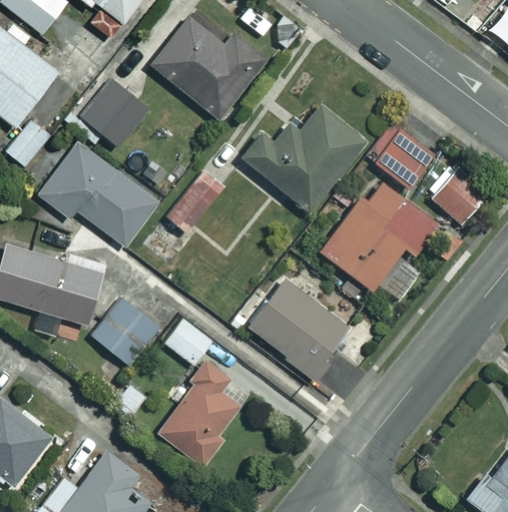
[(68,2),(66,0),(2,0),(1,2),(43,34),(68,2)]
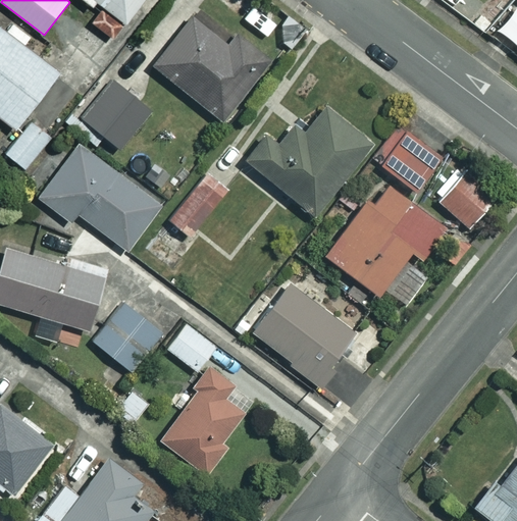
[(80,0),(94,10),(99,3),(105,7),(92,25),(113,41),(142,0),(80,0)]
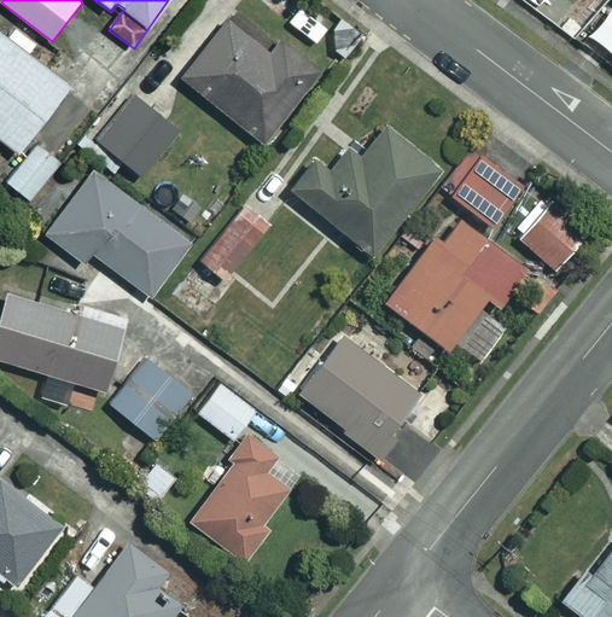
[(35,42),(7,23),(0,33),(0,138),(21,153),(68,87),(25,56),(35,42)]
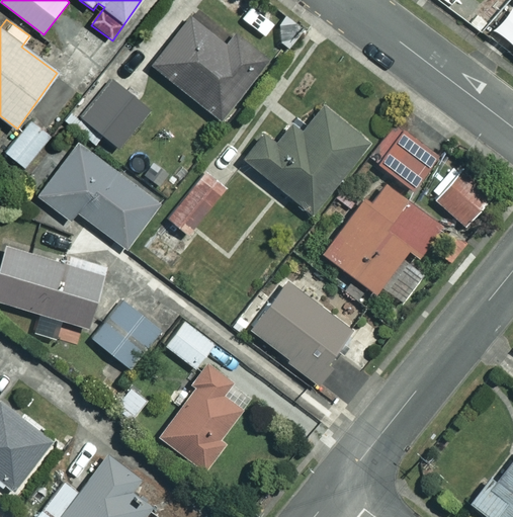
[(227,47),(191,20),(154,70),(223,121),(270,58),(238,33),(227,47)]
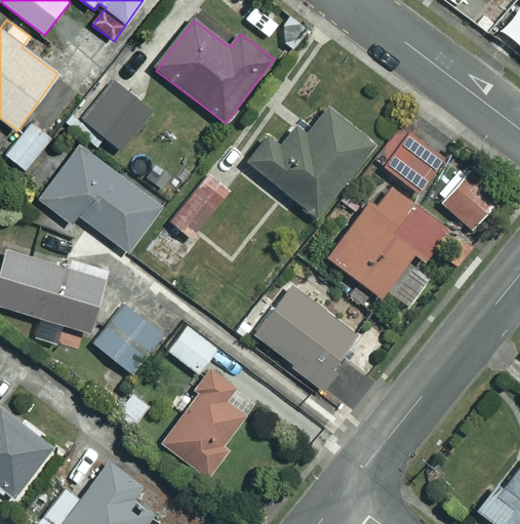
[(154,117),(116,84),(85,120),(122,153),(154,117)]
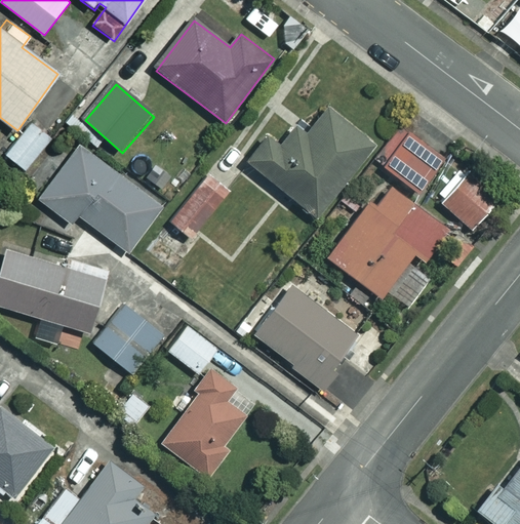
[(375,144),(327,107),(306,134),(297,128),(286,143),(272,131),(246,164),(319,218),(375,144)]
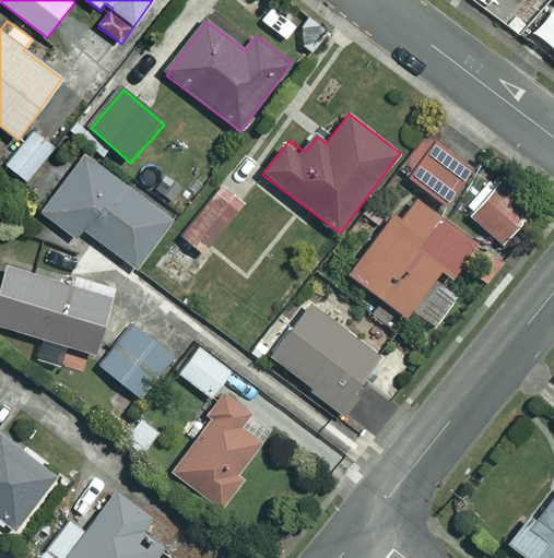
[(57,146),(36,128),(6,164),(26,181),(57,146)]
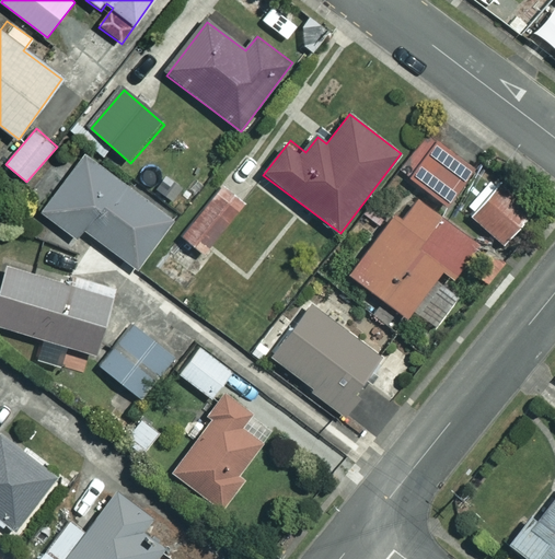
[(474,175),(429,139),(403,172),(448,208),(474,175)]
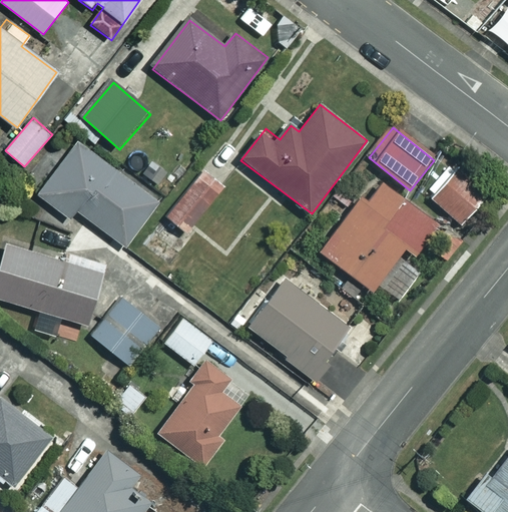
[(158,200),(74,143),(37,197),(69,219),(76,210),(127,245),(158,200)]
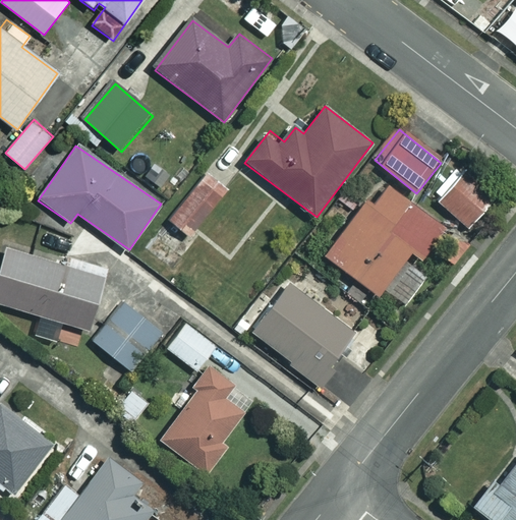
[(224,189),(203,174),(169,222),(190,237),(224,189)]
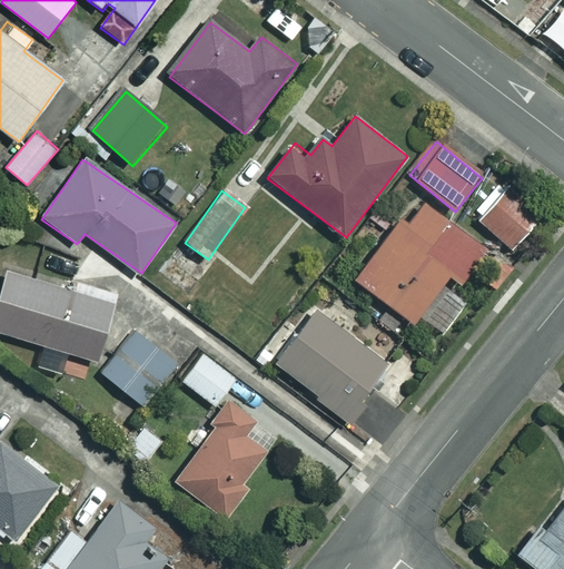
[(540,219),(508,192),(481,223),(513,249),(540,219)]
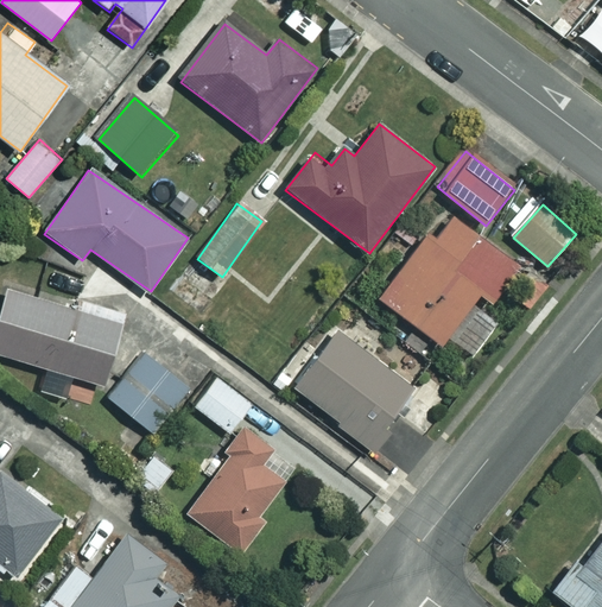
[(379,295),(437,345),(442,339),(471,362),(502,324),(473,301),(479,293),(488,302),(515,269),(449,212),(379,295)]
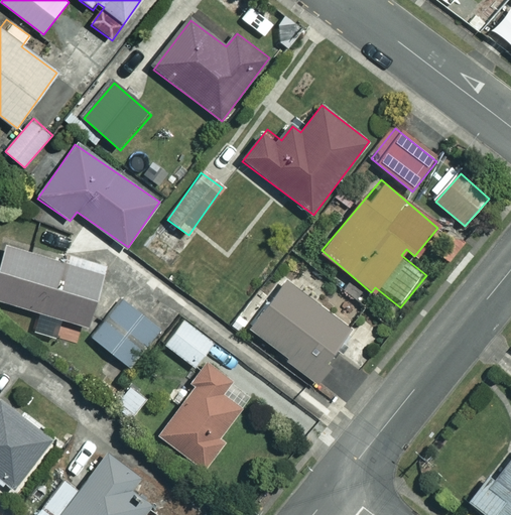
[(102,273),(5,247),(0,263),(0,302),(88,327),(102,273)]
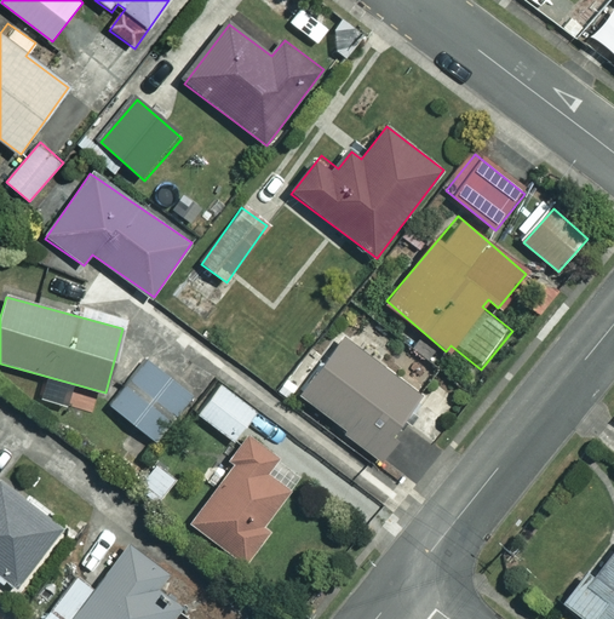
[(458,428),(346,337),(299,395),(409,486),(458,428)]
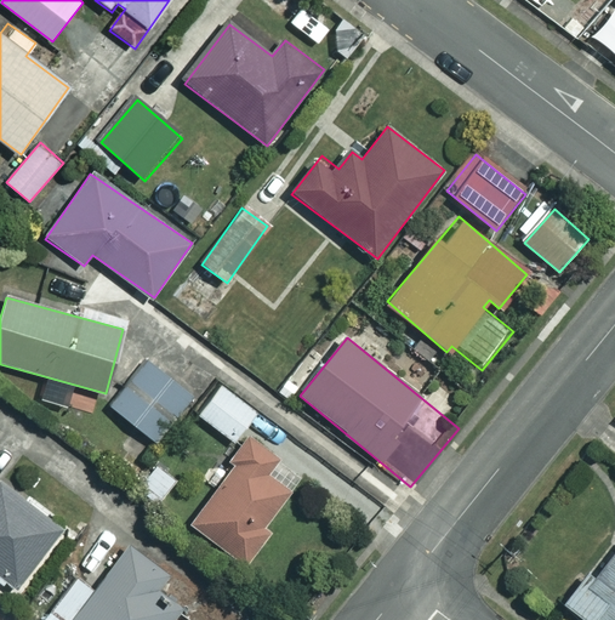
[(192,396),(146,362),(112,409),(158,443),(192,396)]
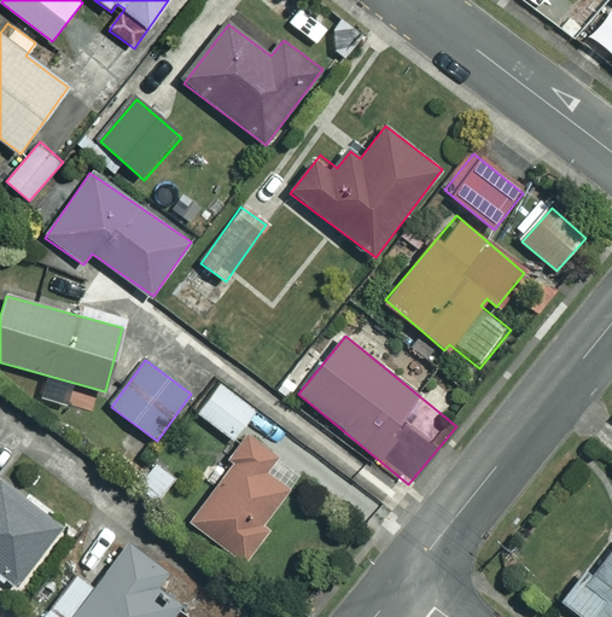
[(256,412),(221,384),(198,413),(233,441),(256,412)]
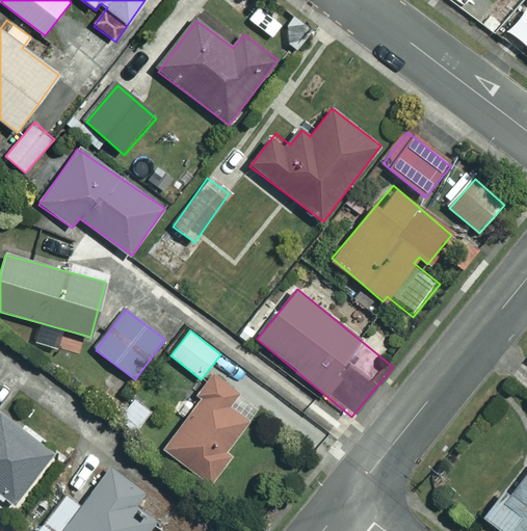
[(239,395),(216,377),(162,449),(206,482),(251,423),(230,407),(239,395)]
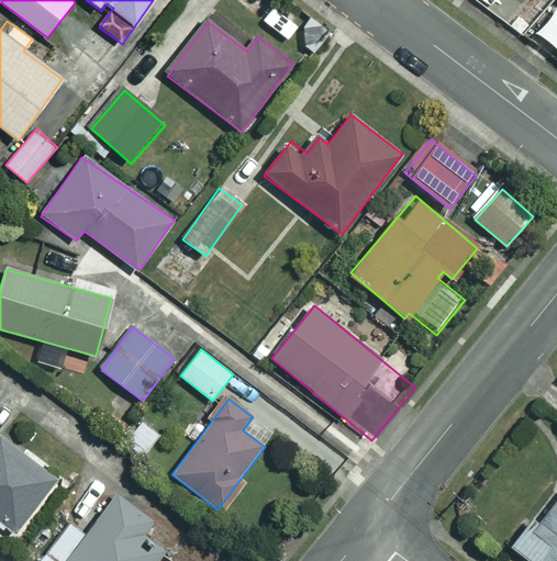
[(163,434),(144,419),(125,442),(144,457),(163,434)]
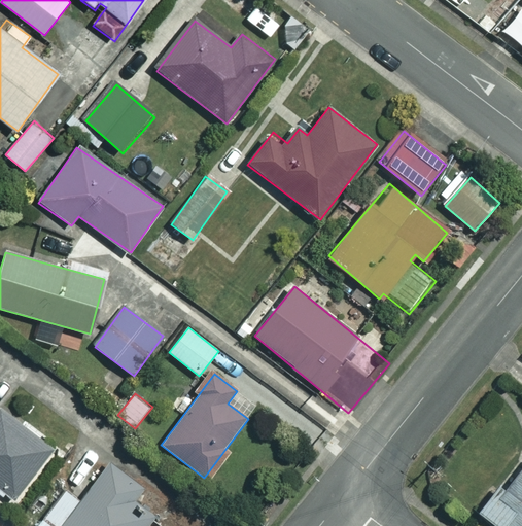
[(0,407),(0,406),(0,489),(13,500),(55,450),(0,407)]
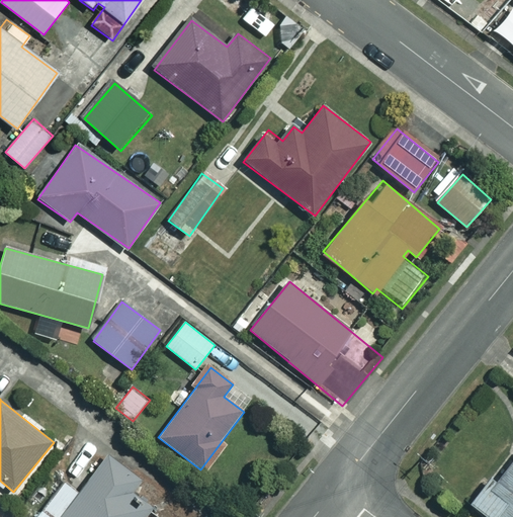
[(146,477),(112,450),(84,486),(72,477),(41,516),(149,516),(154,511),(132,494),(146,477)]
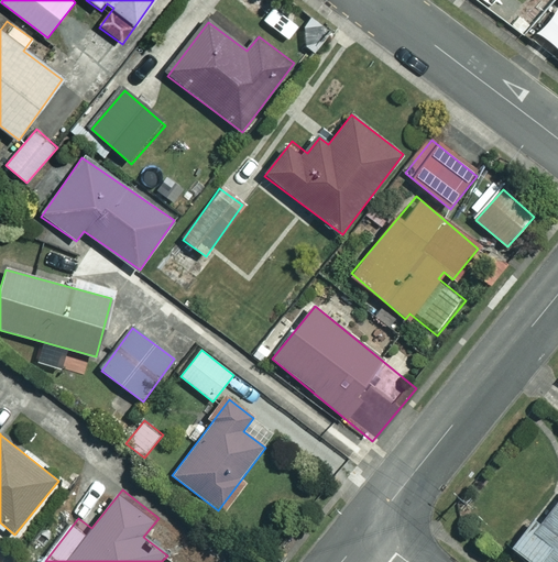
[(557,495),(515,552),(528,561),(557,561),(557,495)]
